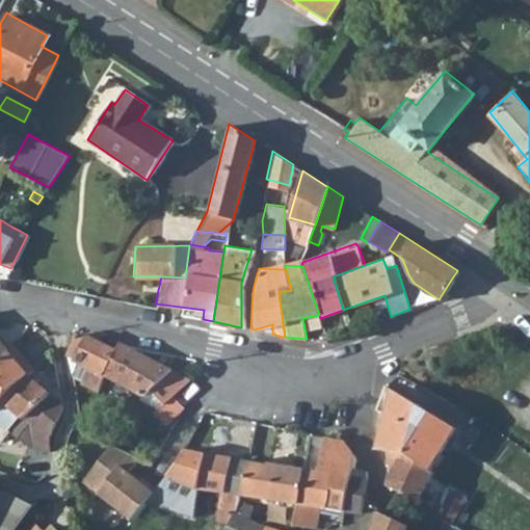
[(387,303),(385,295),(372,299),(375,308),(387,303)]
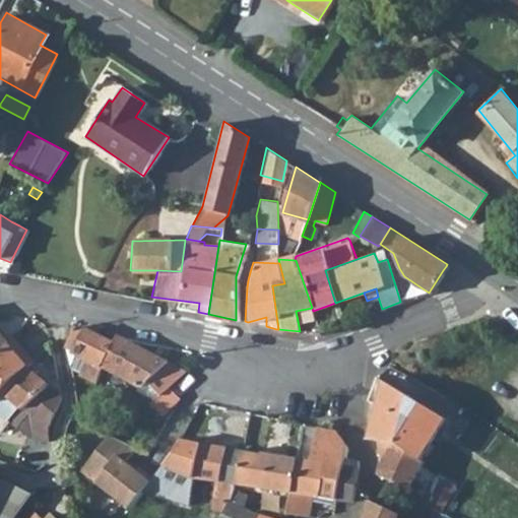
[(100,366),(101,366),(110,342),(82,328),(71,326),(64,346),(66,359),(80,365),(75,375),(92,383),(100,366)]
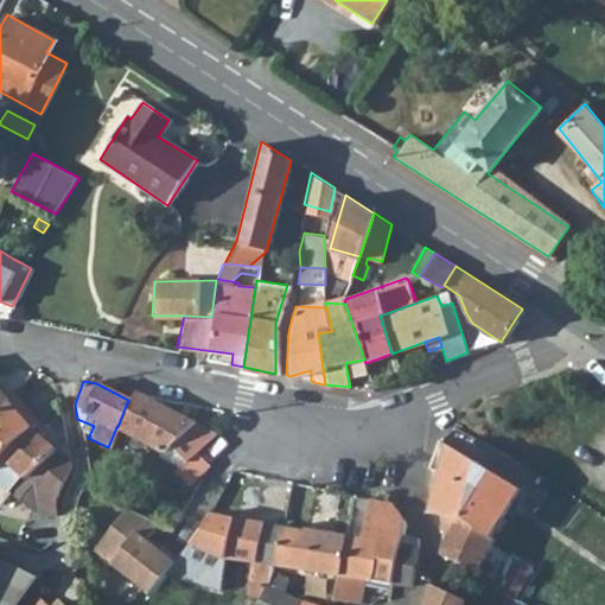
[(214,433),(163,405),(135,390),(134,390),(134,389),(128,400),(118,427),(116,427),(166,449),(170,441),(185,462),(186,459),(195,469),(204,460),(196,451),(214,434),(214,433)]
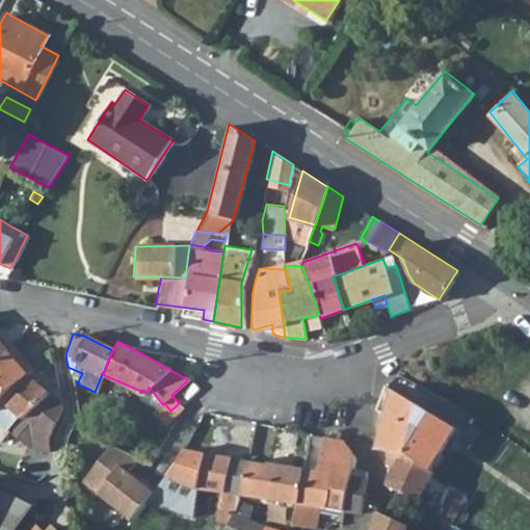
[(4,349),(16,360),(21,354),(9,343),(4,349)]
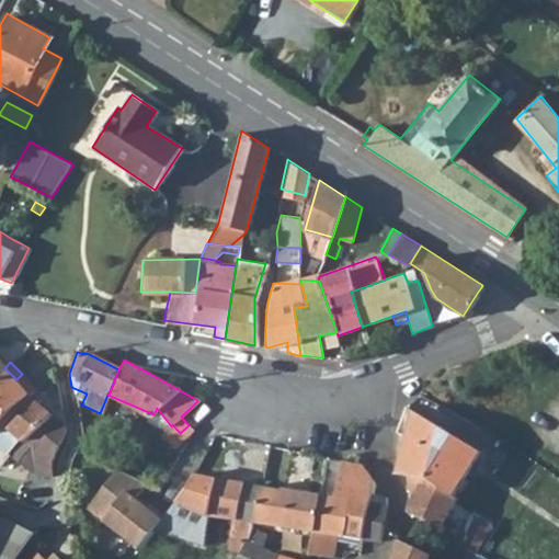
[(0,422),(27,395),(34,388),(22,374),(16,379),(4,368),(1,372),(0,372),(0,422)]
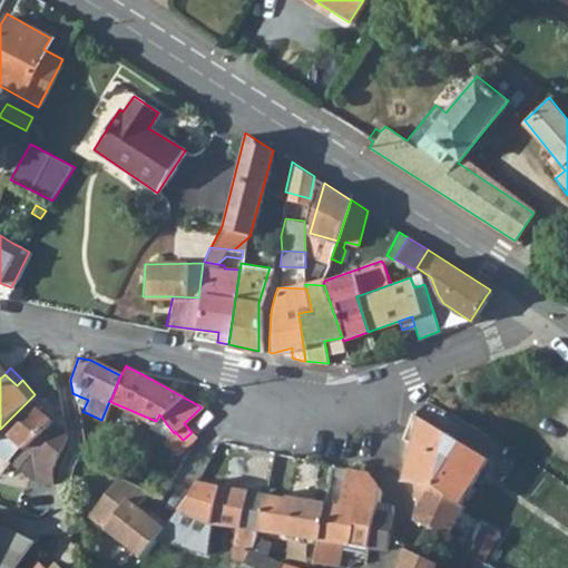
[(88,400),(72,393),(75,408),(82,411),(88,400)]
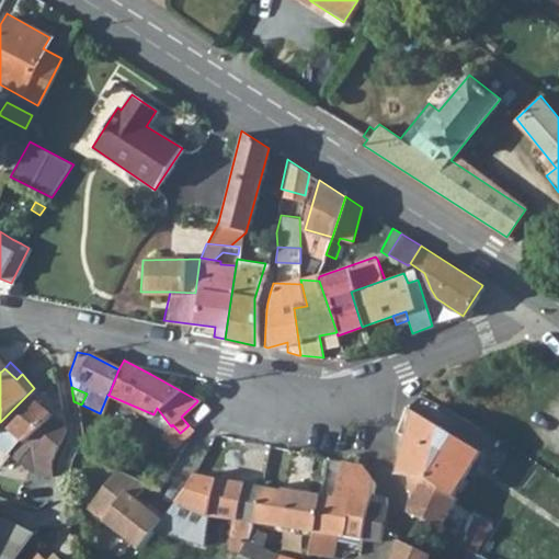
[(27,395),(44,409),(49,402),(34,388),(27,395)]
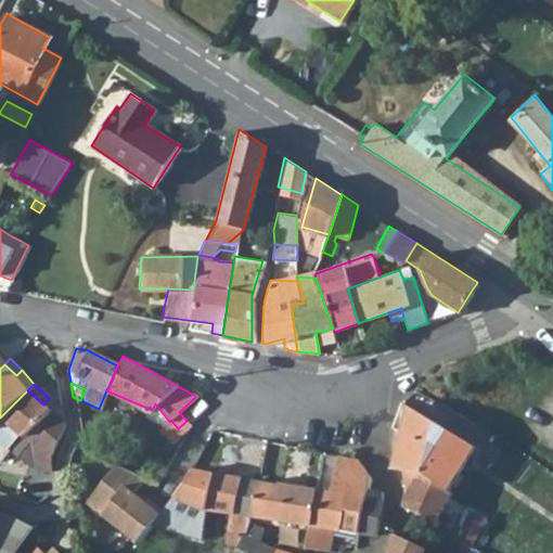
[(0,453),(4,449),(23,463),(25,464),(48,468),(47,464),(47,457),(50,449),(62,424),(62,420),(43,404),(27,390),(0,418),(0,453)]
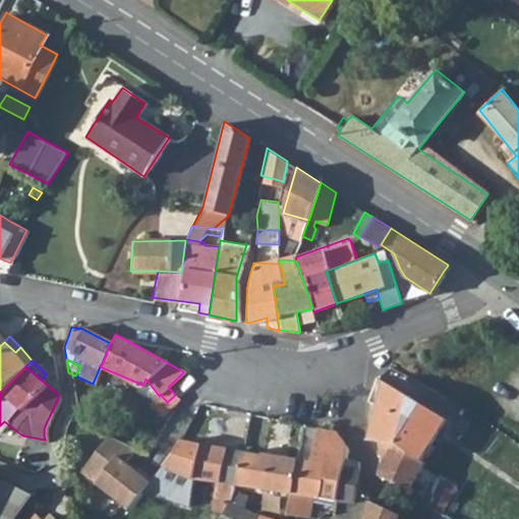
[(142,385),(140,389),(155,398),(151,402),(161,412),(178,398),(175,395),(167,402),(160,394),(159,396),(146,379),(142,385)]
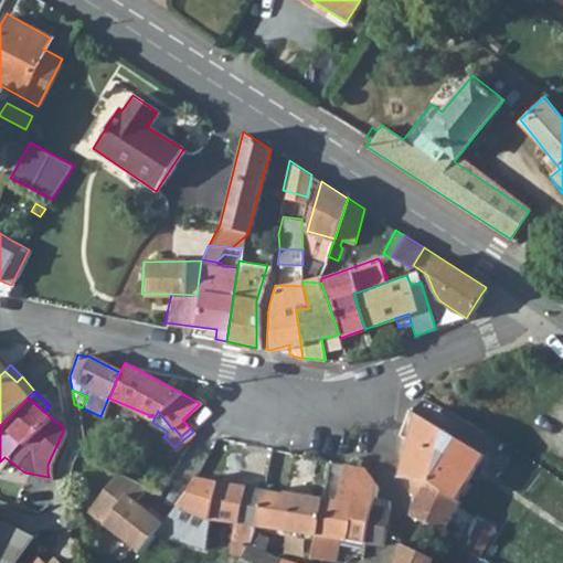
[(397,475),(421,479),(454,498),(479,459),(432,429),(405,415),(399,434),(406,437),(397,475)]
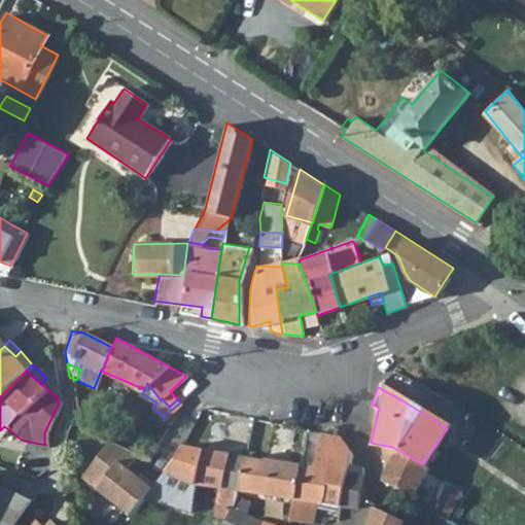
[(334,443),(328,468),(347,471),(350,458),(352,454),(340,435),(335,434),(334,443)]
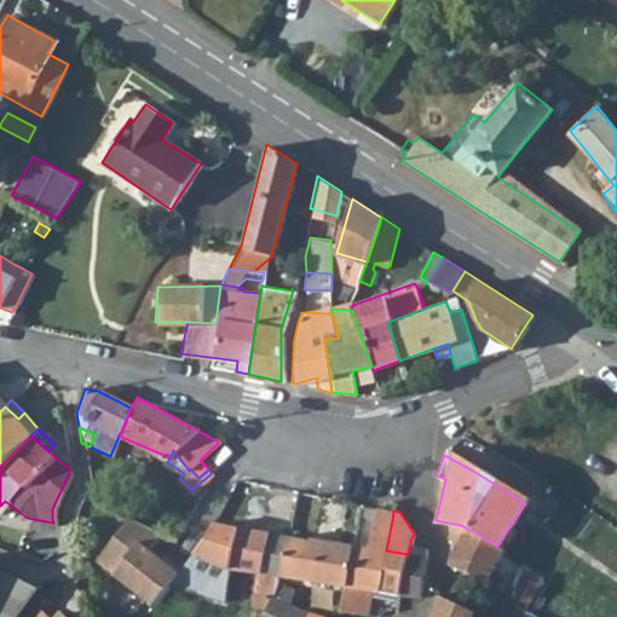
[(172,583),(182,570),(153,548),(165,530),(132,513),(97,559),(156,605),(172,583)]
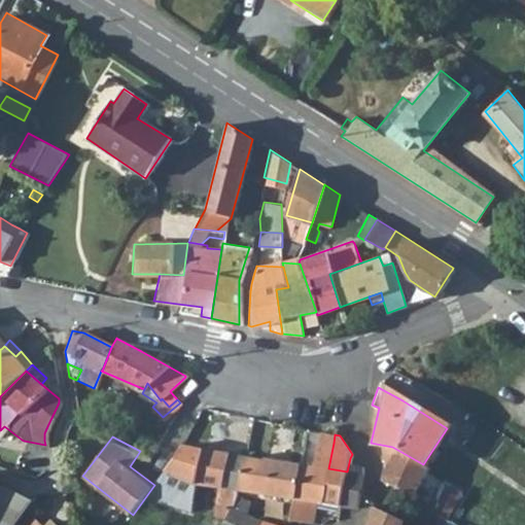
[(313,465),(299,463),(292,496),(289,517),(301,520),(312,523),(317,501),(339,505),(347,471),(328,468),(334,443),(325,441),(323,448),(317,447),(313,465)]
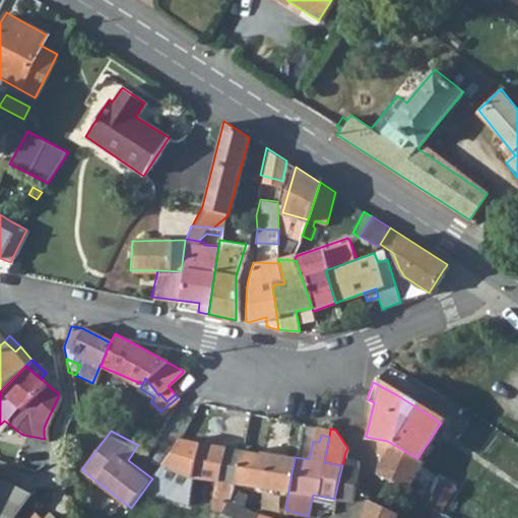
[(216,479),(209,508),(222,511),(229,502),(232,486),(234,478),(240,450),(240,449),(241,449),(178,438),(176,442),(152,478),(144,490),(192,502),(194,476),(216,479)]
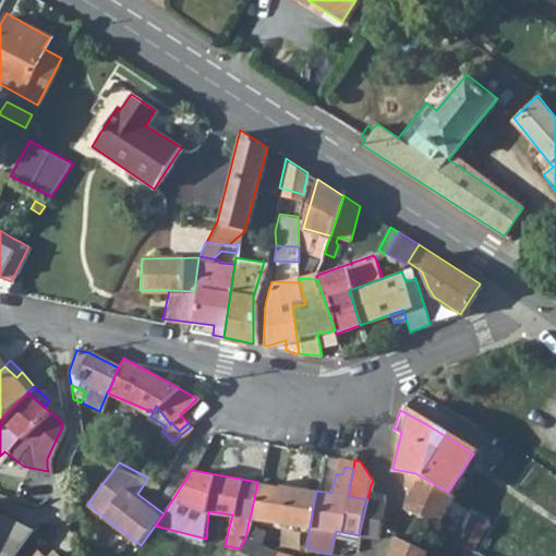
[(410,488),(402,507),(437,523),(444,526),(448,519),(443,516),(450,498),(452,495),(448,492),(415,473),(414,478),(410,488)]
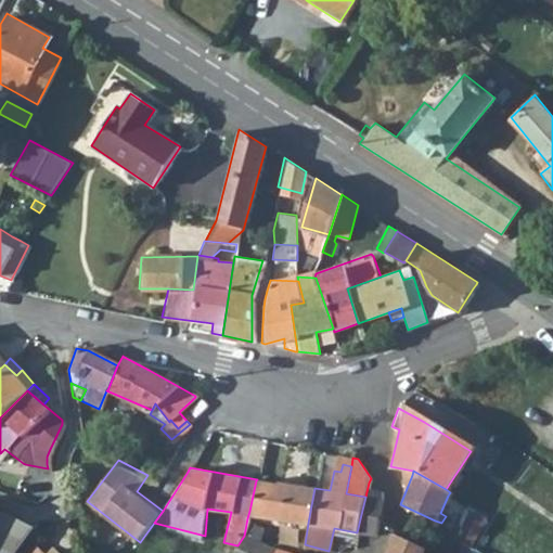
[(404,472),(401,483),(408,486),(412,475),(404,472)]
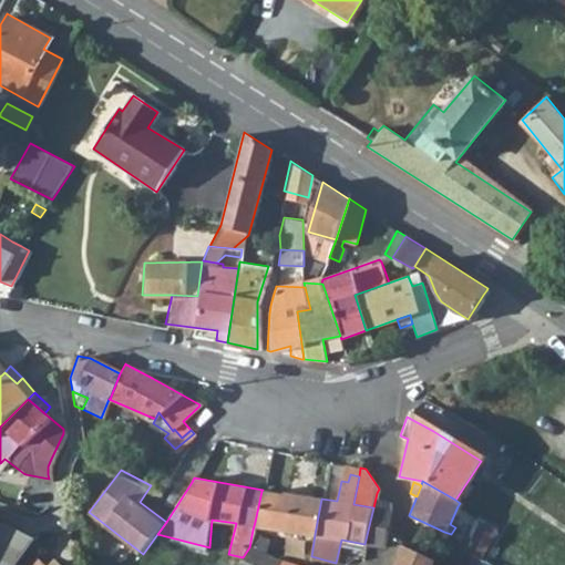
[(262,491),(255,522),(315,534),(321,499),(287,494),(262,490),(262,491)]
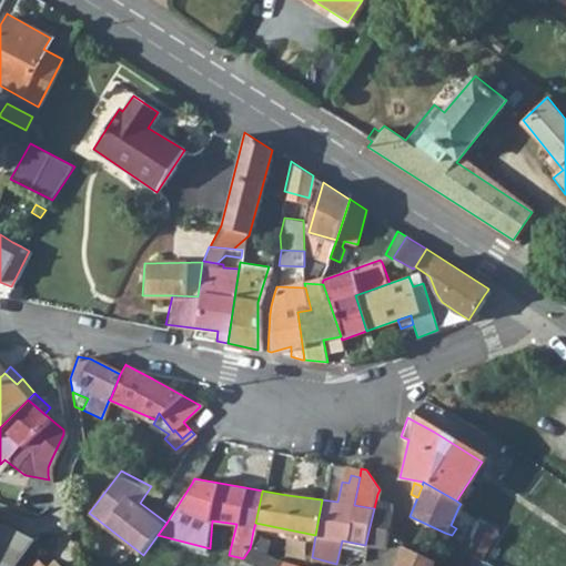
[(377,494),(374,508),(388,509),(387,496),(377,494)]
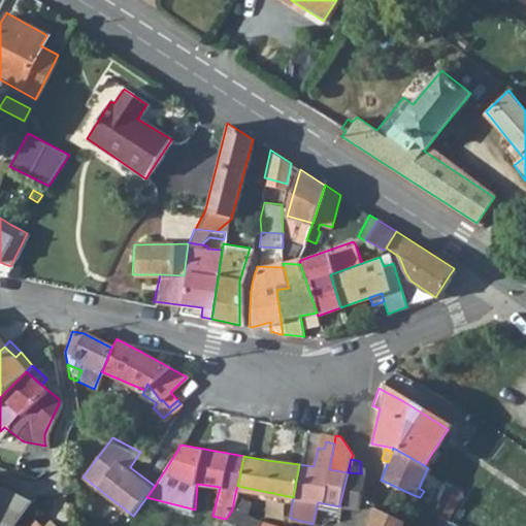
[(356,510),(363,474),(361,473),(348,472),(339,506),(356,510)]
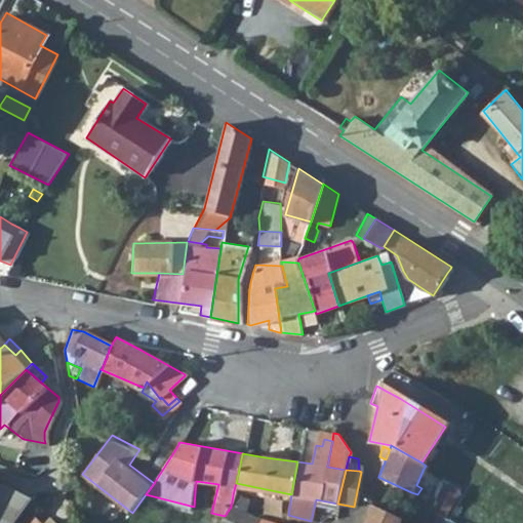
[(0,515),(11,490),(10,486),(0,481),(0,515)]
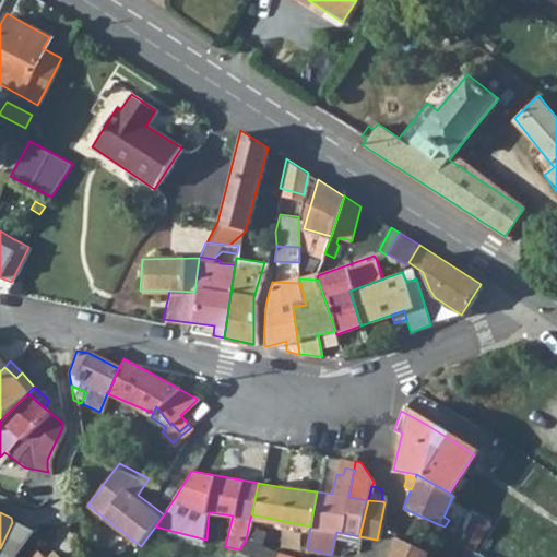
[(0,556),(11,556),(35,528),(11,518),(12,522),(0,548),(0,556)]
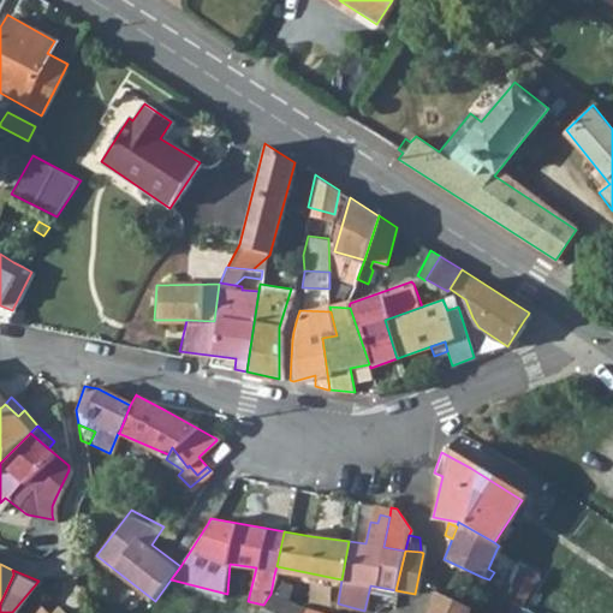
[(470,612),(476,588),(441,573),(434,593),(470,612)]
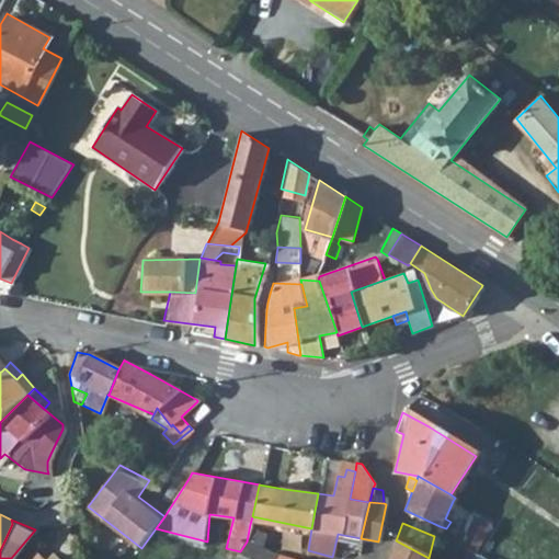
[(255,529),(257,525),(250,524),(247,542),(240,551),(235,558),(296,558),(283,555),(281,558),(263,545),(266,533),(255,529)]
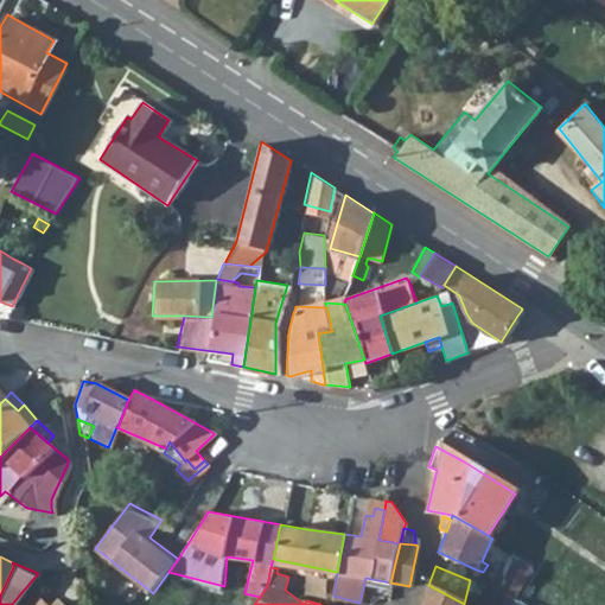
[(464,604),(428,585),(421,604),(464,604)]
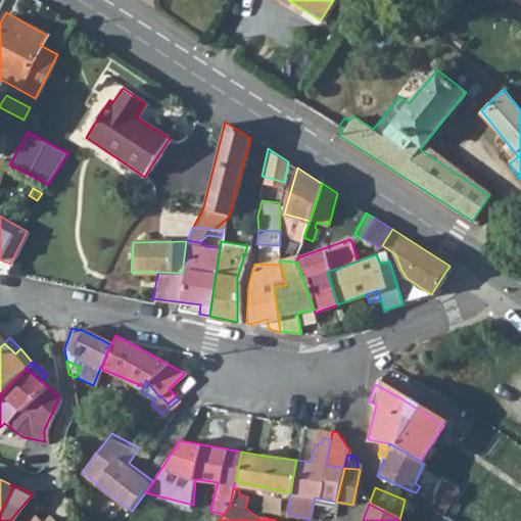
[(54,520),(49,515),(43,520),(42,520),(31,511),(21,520),(54,520)]
